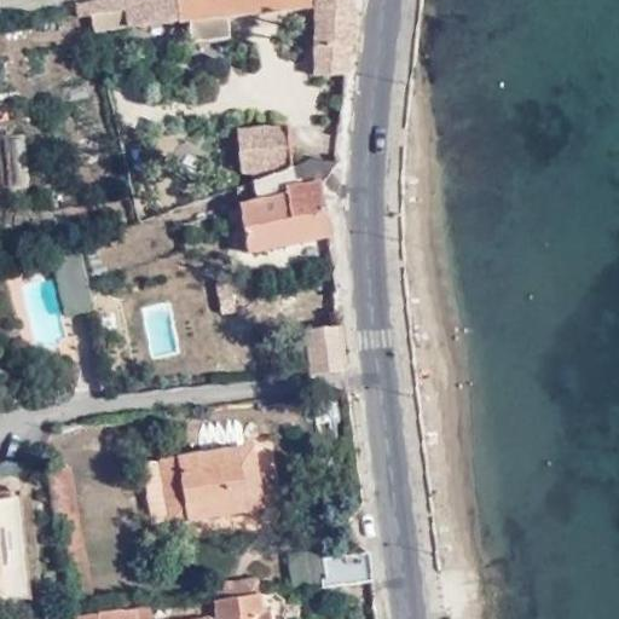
[(323,79),(346,79),(353,21),(351,0),(93,0),(96,10),(129,6),(133,29),(181,23),(186,27),(190,27),(227,22),(318,11),(323,79)]
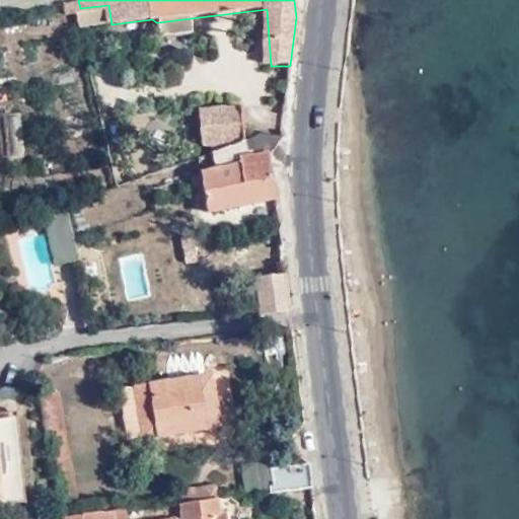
[(191,18),(159,22),(161,39),(193,34),(191,18)]
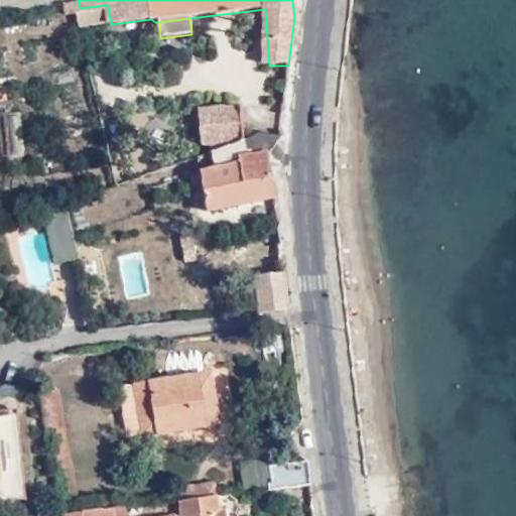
[(235,106),(199,110),(203,144),(238,138),(235,106)]
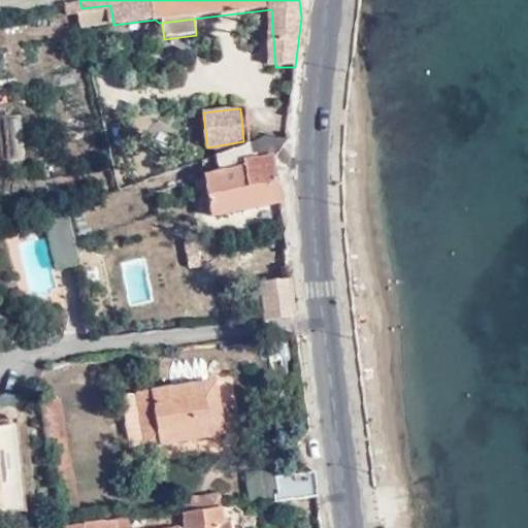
[(23,160),(20,118),(2,119),(5,161),(23,160)]
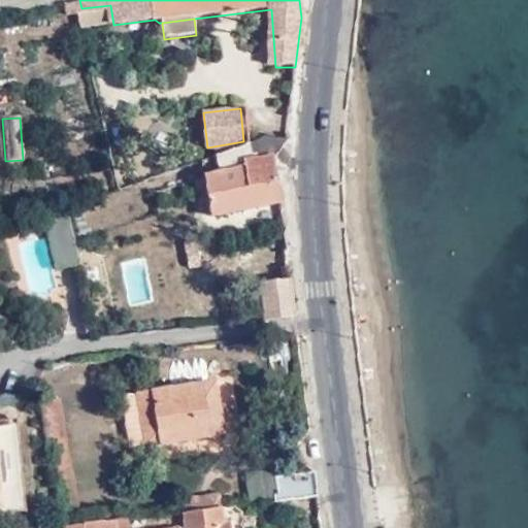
[(216,170),(216,172),(243,166),(256,162),(273,161),(274,155),(285,139),(268,135),(239,145),(213,160),(216,170)]
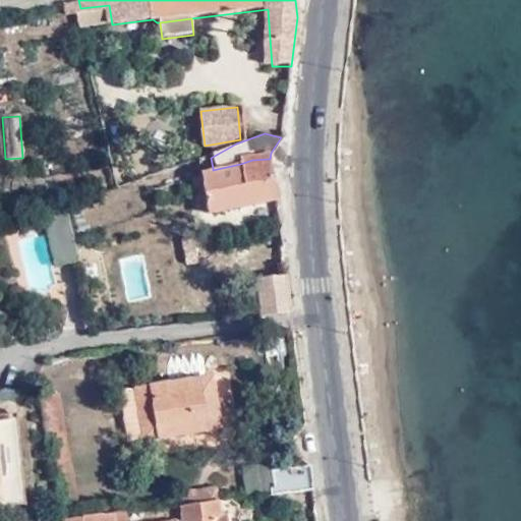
[(213,170),(199,172),(206,212),(247,204),(275,200),(270,159),(252,160),(240,164),(213,170)]
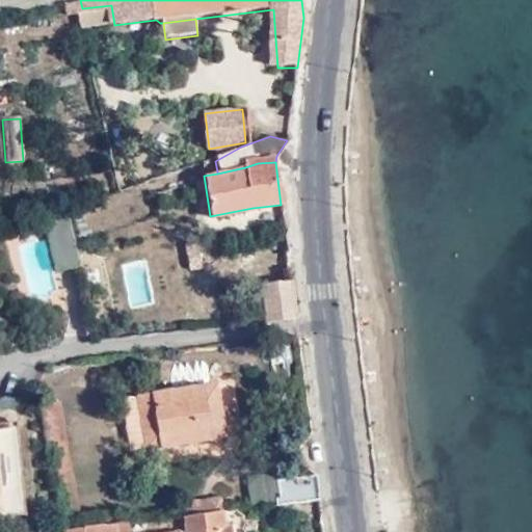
[(20,243),(30,292),(57,286),(47,238),(20,243)]
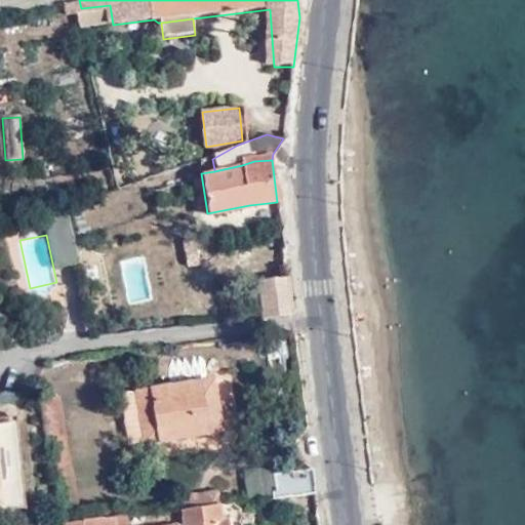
[(213,236),(197,240),(201,261),(219,256),(213,236)]
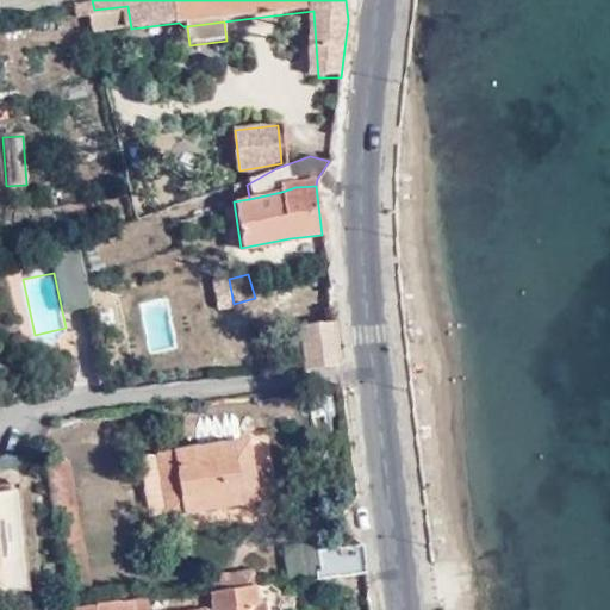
[(215,279),(222,307),(234,304),(229,279),(228,275),(215,279)]
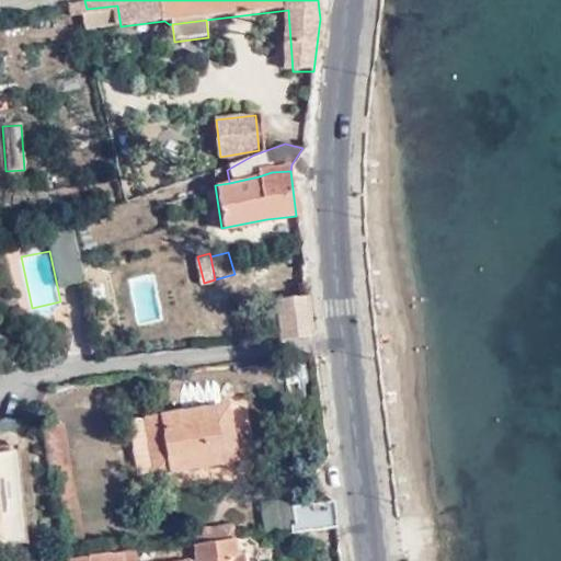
[(311,338),(306,300),(275,304),(279,341),(282,341),(307,339),(311,338)]
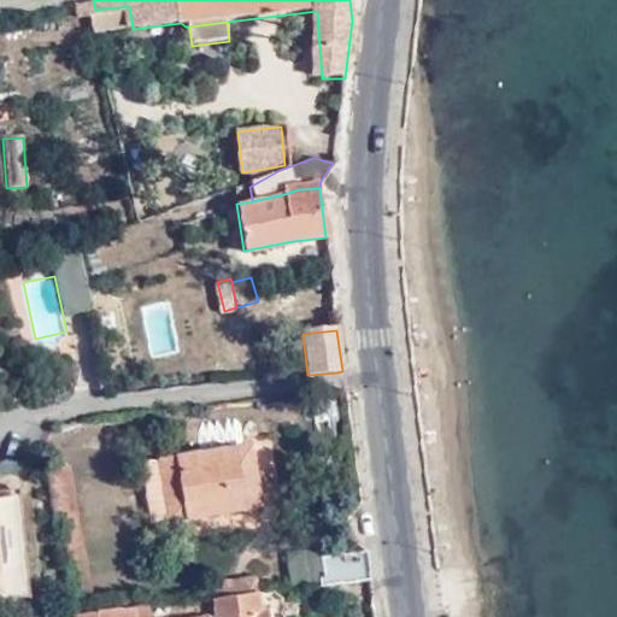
[(280,348),(268,351),(270,364),(282,363),(280,348)]
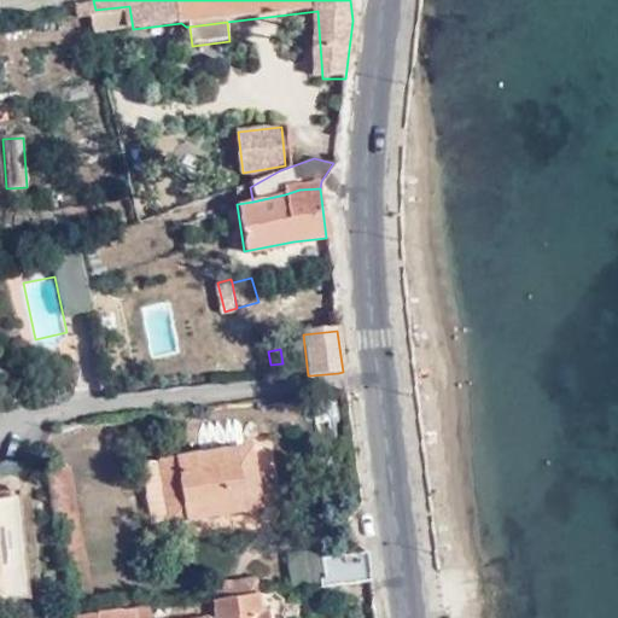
[(252,445),(140,460),(150,525),(260,507),(252,445)]
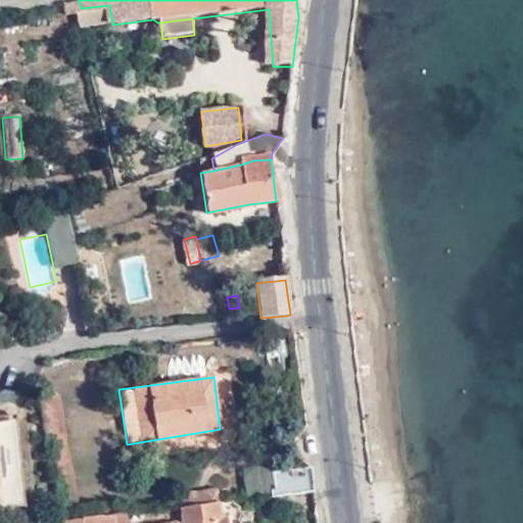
[(266,467),(243,470),(246,494),(269,491),(266,467)]
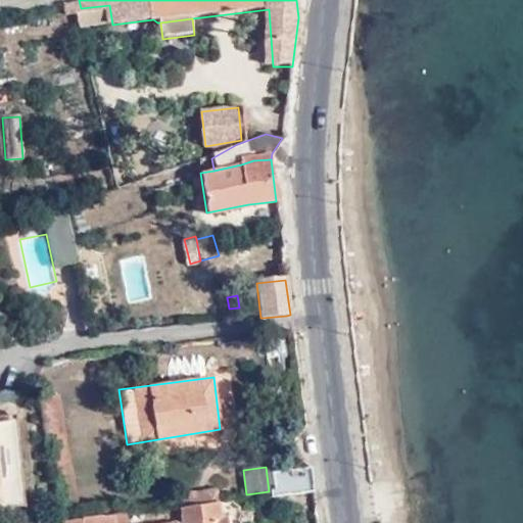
[(272,471),(274,498),(297,495),(314,493),(312,468),(272,471)]
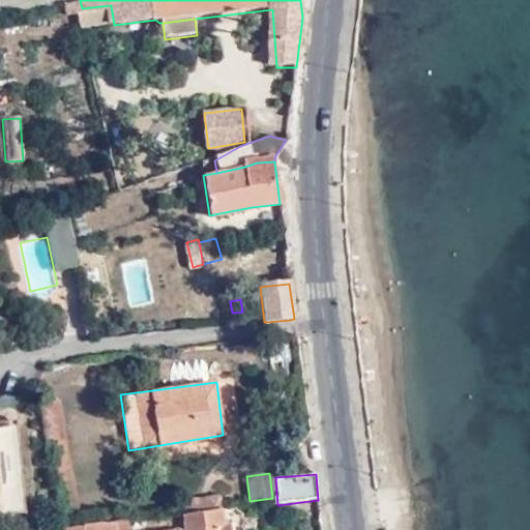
[(182,500),(184,514),(222,510),(219,497),(182,500)]
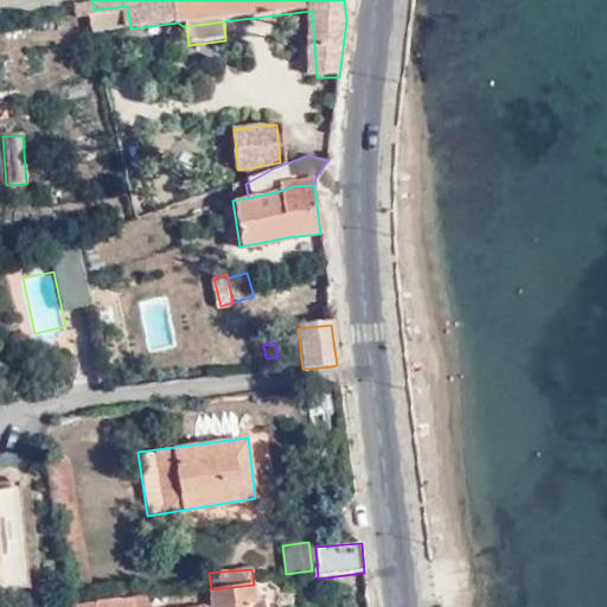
[(211,589),(208,589),(211,602),(179,606),(262,606),(262,599),(254,598),(254,585),(211,589)]
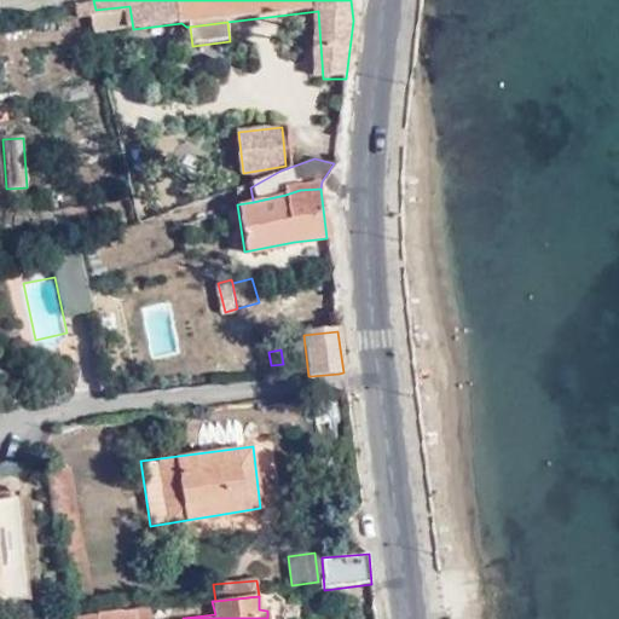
[(144,618),(143,608),(67,617),(67,618),(144,618)]
